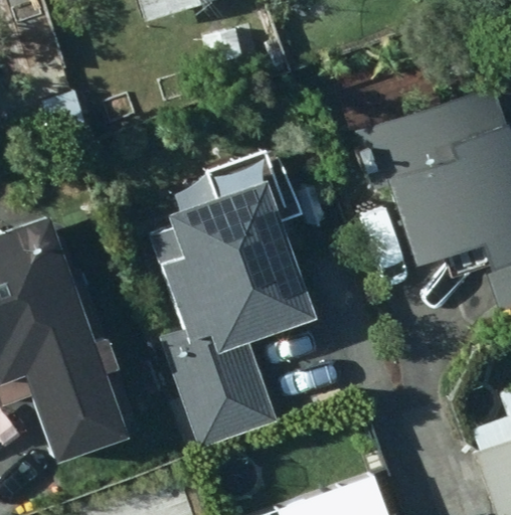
[(215,0),(129,0),(137,25),(215,0)]
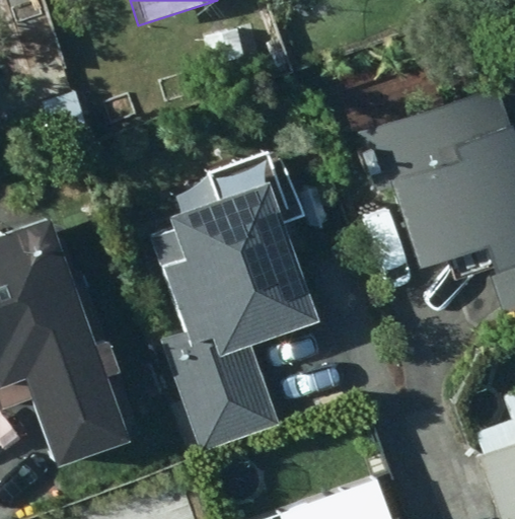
[(252,24),(203,34),(212,78),(262,68),(252,24)]
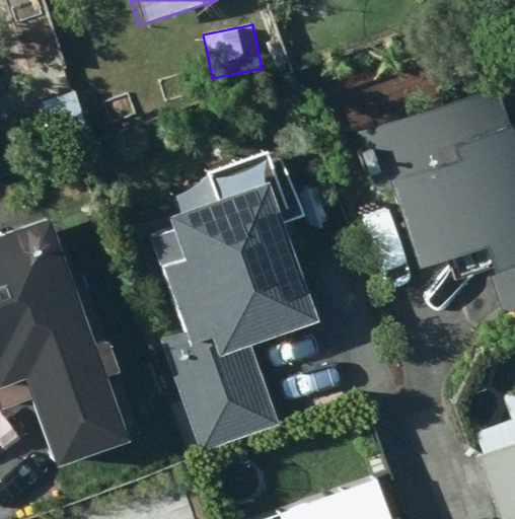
[(137,85),(127,51),(73,68),(84,102),(137,85)]
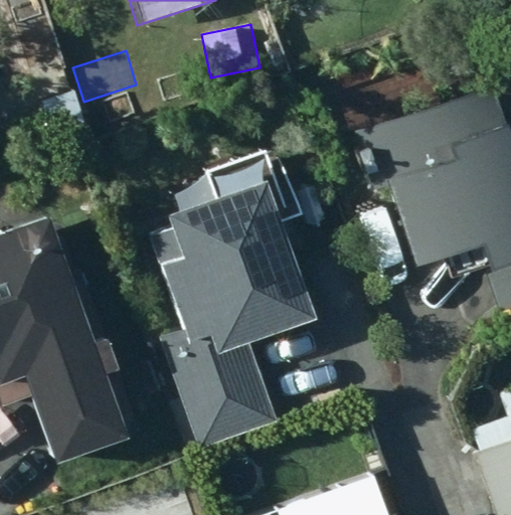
[(75,150),(57,78),(19,89),(38,160),(75,150)]
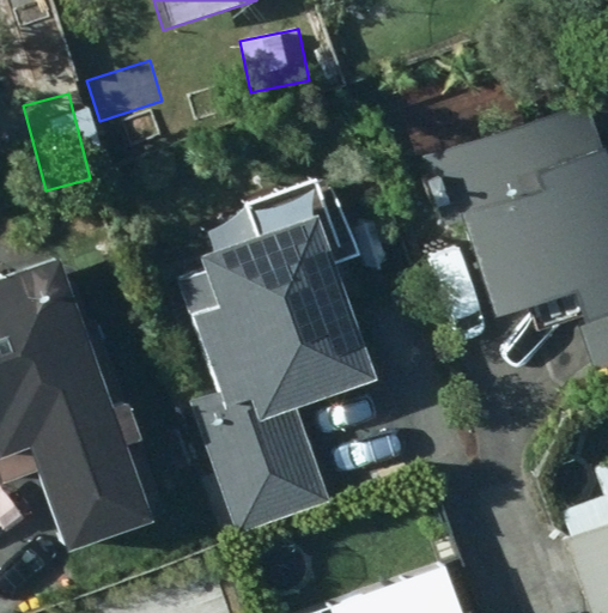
[(584,105),(421,159),(443,230),(464,222),(497,320),(534,307),(541,328),(577,316),(594,371),(607,366),(607,150),(607,146),(600,149),(584,105)]
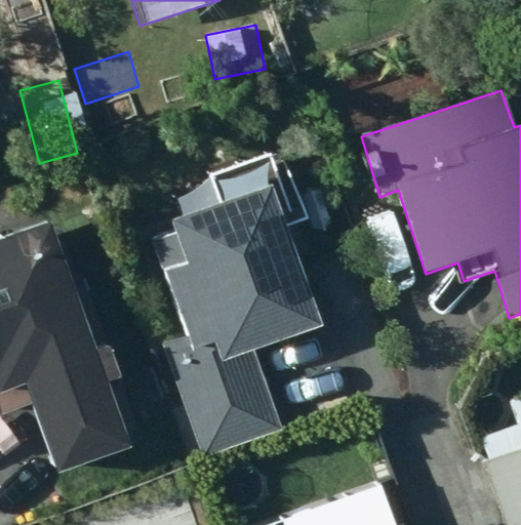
[(293,225),(274,169),(217,188),(222,200),(172,217),(176,230),(152,238),(187,336),(159,347),(200,459),(281,431),(252,348),(322,322),(288,226),(293,225)]
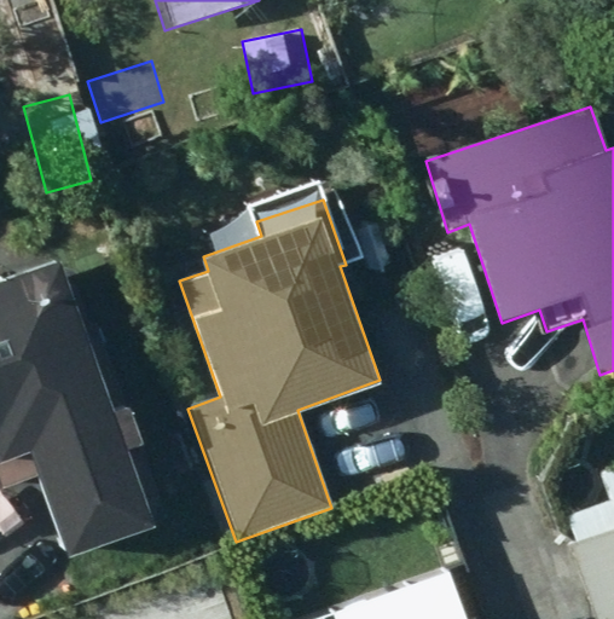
[(85,331),(59,262),(0,283),(0,476),(1,480),(38,467),(69,555),(156,524),(129,450),(143,445),(102,327),(85,331)]
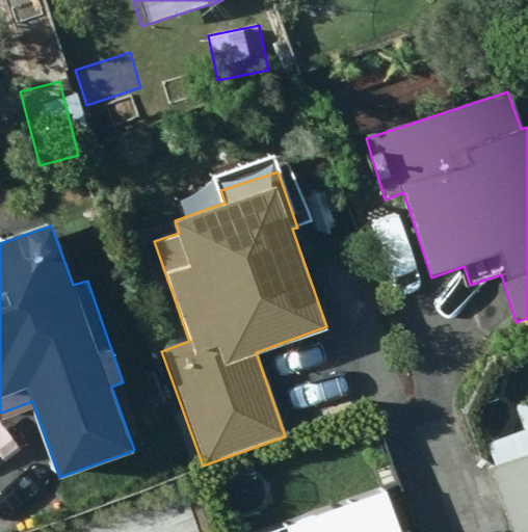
[(495,467),(490,467),(513,531),(527,531),(527,402),(518,406),(525,428),(486,443),(495,467)]
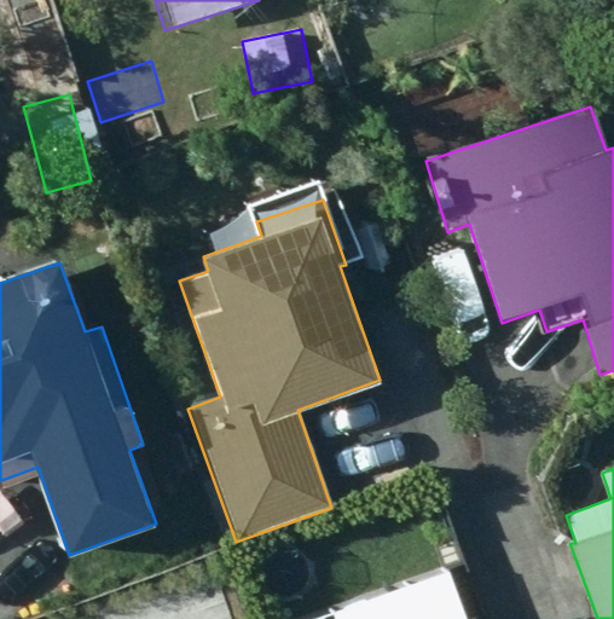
All buildings are outlined.
